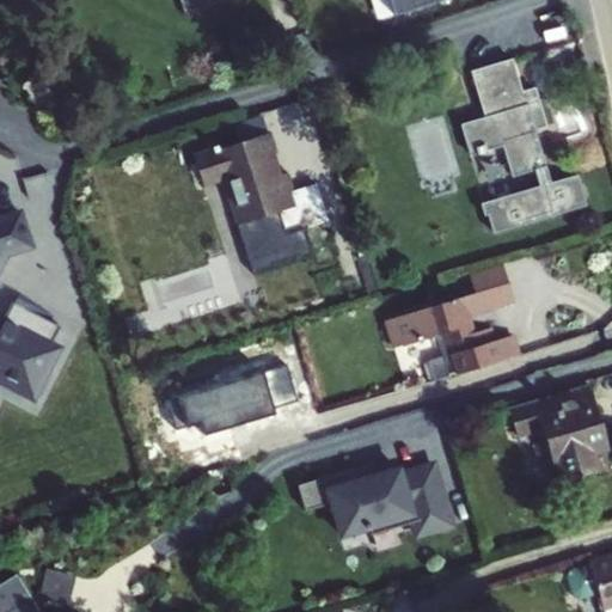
[(178,0),(184,14),(225,0),(178,0)]
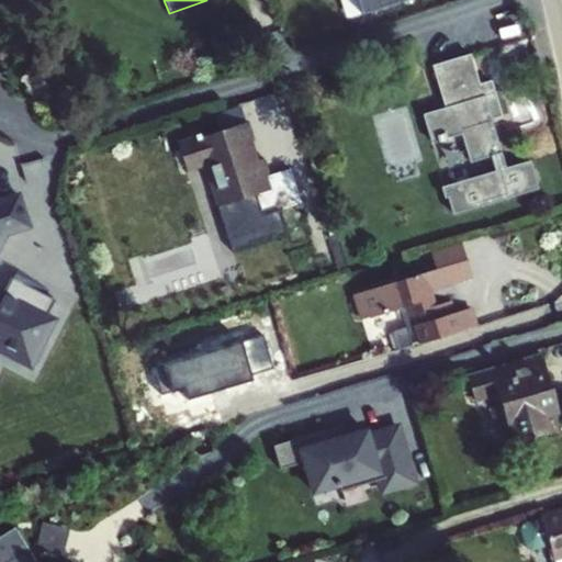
[(356,0),(360,12),(397,0),(356,0)]
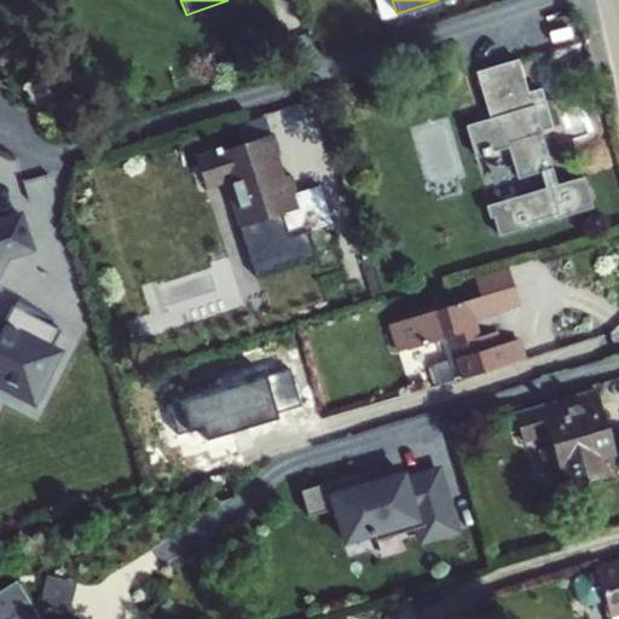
[(541,172),(545,187),(490,206),(499,235),(593,206),(583,177),(556,184),(541,131),(553,127),(541,90),(528,93),(518,59),(476,73),(491,119),(467,127),(476,158),(509,148),(518,178),(541,172)]
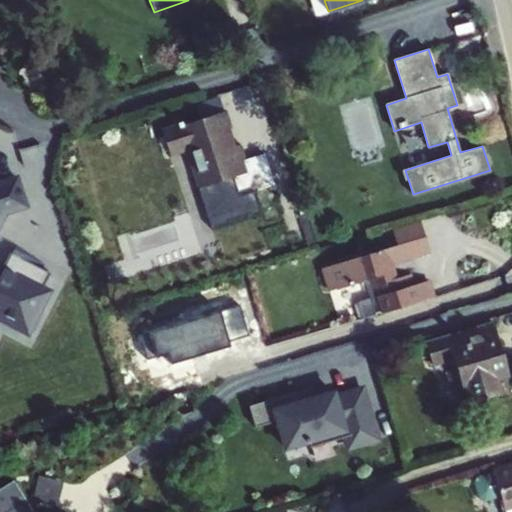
[(220,110),(160,130),(169,154),(188,148),(201,188),(234,177),(240,195),(275,184),(265,154),(245,160),(240,145),(232,148),(220,110)]
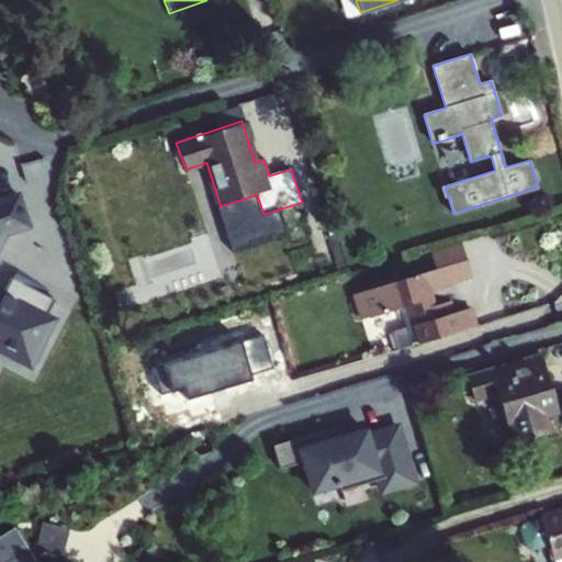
[(0,292),(0,242),(4,234),(27,226),(18,194),(0,200),(0,351),(29,367),(53,319),(45,316),(54,300),(10,277),(2,293),(0,292)]
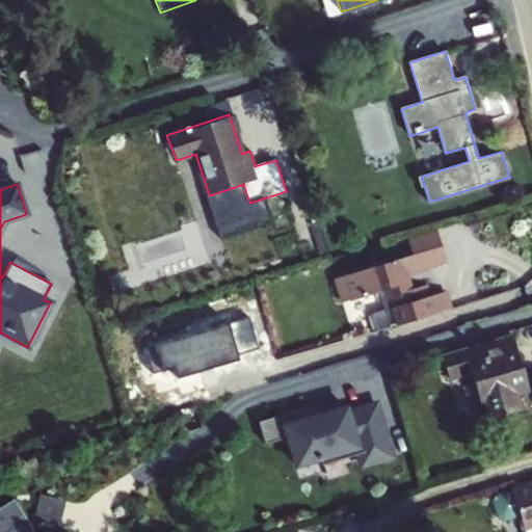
[(406,239),(411,256),(441,246),(435,231),(406,239)]
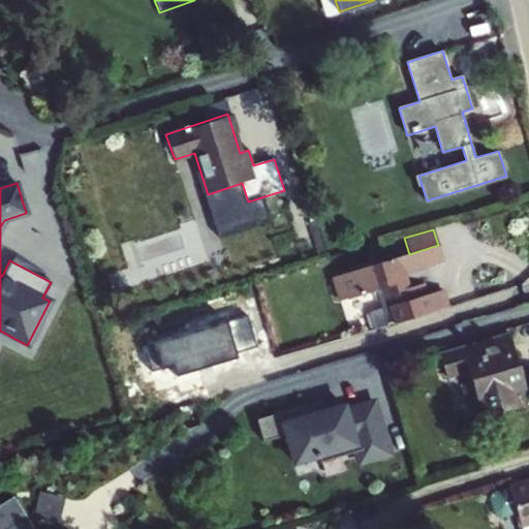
[(409,254),(334,277),(341,300),(376,289),(383,286),(389,306),(381,308),(365,313),(370,331),(446,307),(441,291),(427,297),(424,284),(410,288),(406,273),(443,261),(438,245),(409,254)]
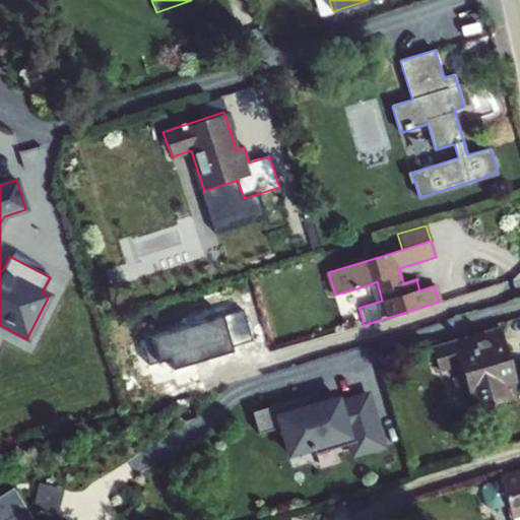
[(338,252),(325,256),(328,265),(341,261),(338,252)]
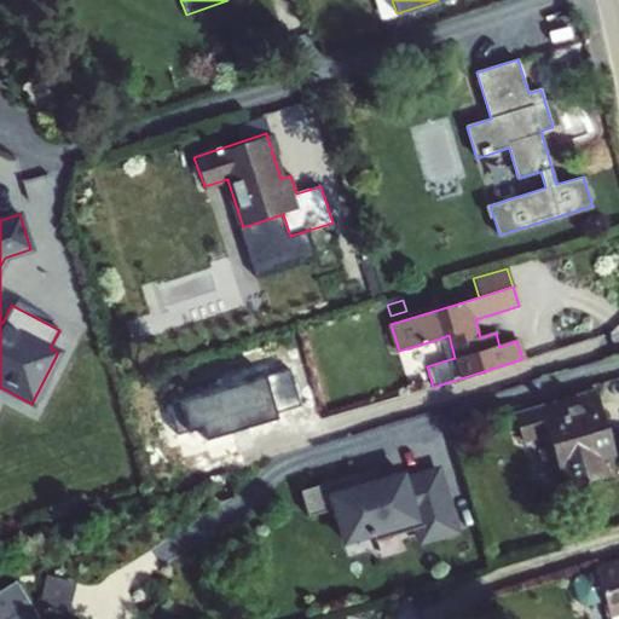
[(449,335),(440,339),(446,360),(455,358),(449,335)]
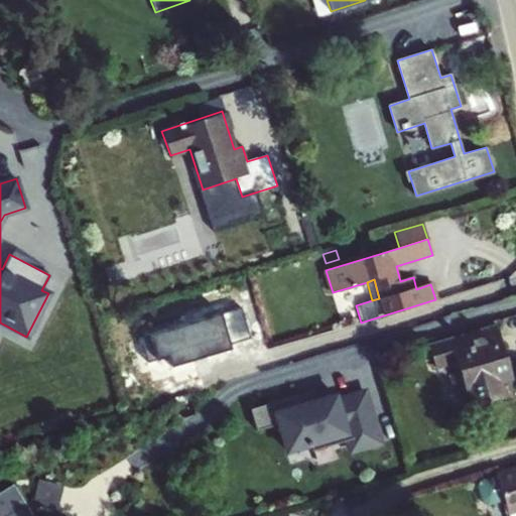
[(497,328),(429,348),(435,367),(457,360),(465,392),(471,390),(476,404),(501,397),(497,382),(512,378),(503,348),(497,328)]
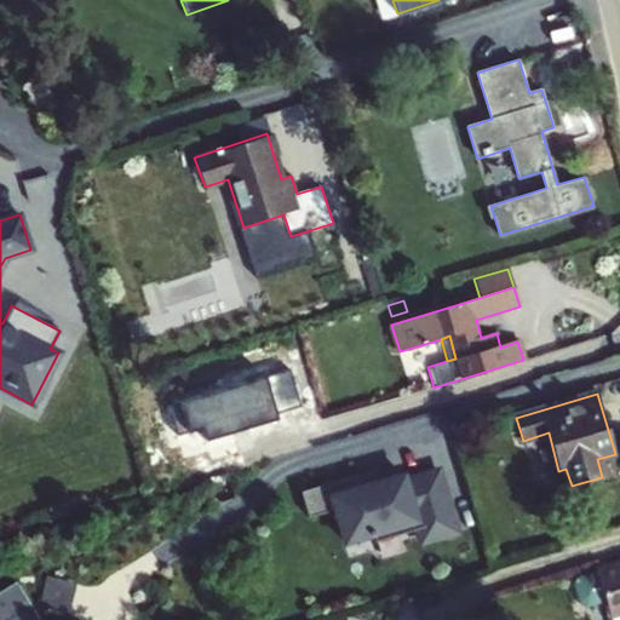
[(355,477),(298,495),(306,522),(333,514),(343,546),(371,537),(392,530),(395,538),(415,530),(419,544),(454,533),(435,472),(401,482),(400,477),(360,489),(355,477)]
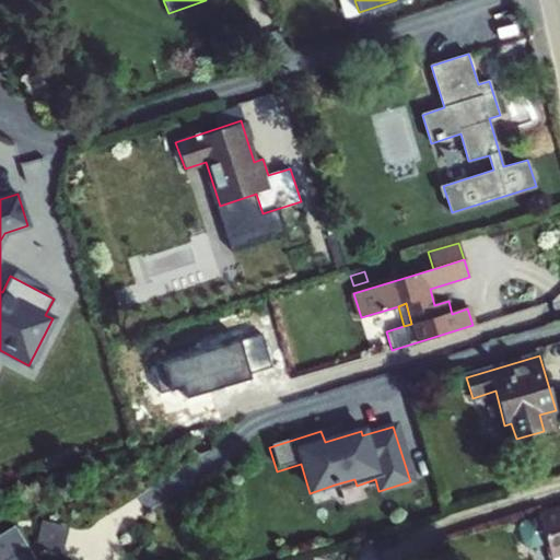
[(354,479),(335,485),(337,491),(357,486),(354,479)]
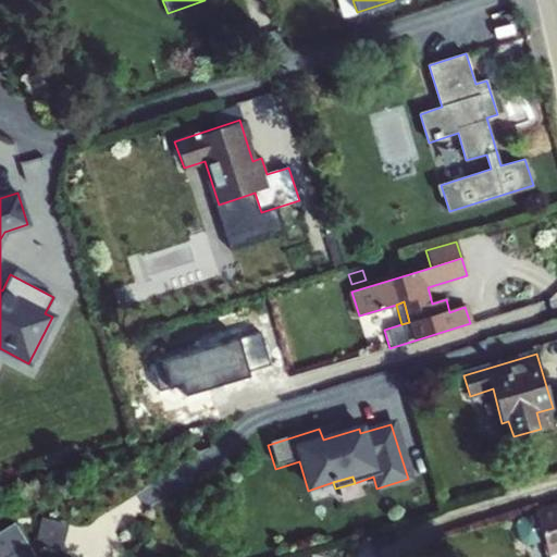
[(556,508),(539,515),(537,516),(520,521),(517,528),(522,545),(530,547),(546,543),(551,556),(556,554),(556,508)]
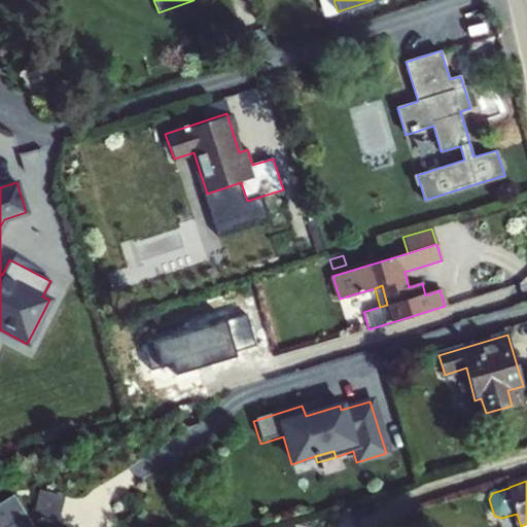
[(67,493),(36,488),(32,511),(25,515),(31,524),(38,519),(61,523),(67,493)]
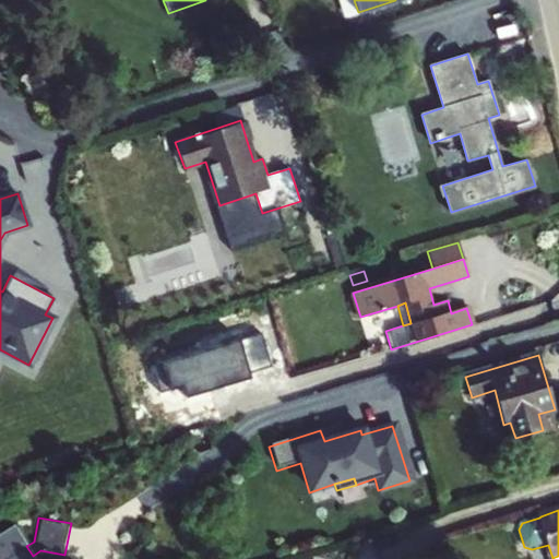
[(0,558),(34,558),(33,556),(26,546),(14,530),(12,526),(0,533),(0,558)]
